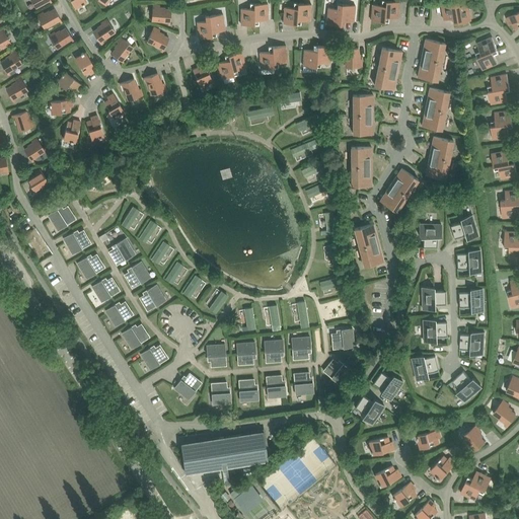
[(53,2),(51,0),(30,0),(35,8),(49,0),(50,0),(52,3),(53,2)]
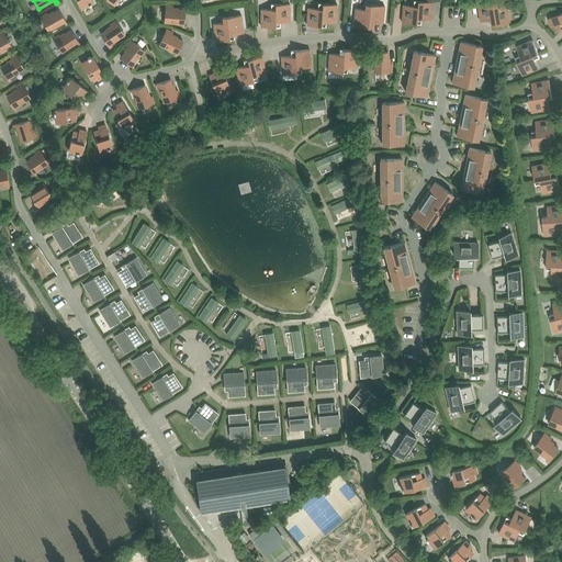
[(404,4),(403,11),(402,22),(417,23),(418,0),(413,0),(414,6),(404,4)]
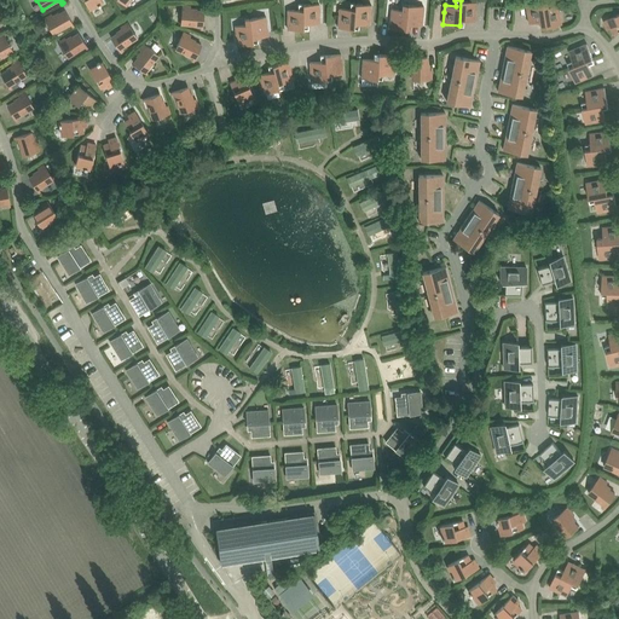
[(475,21),(475,9),(476,1),(462,0),(461,0),(460,25),(463,25),(464,21),(475,21)]
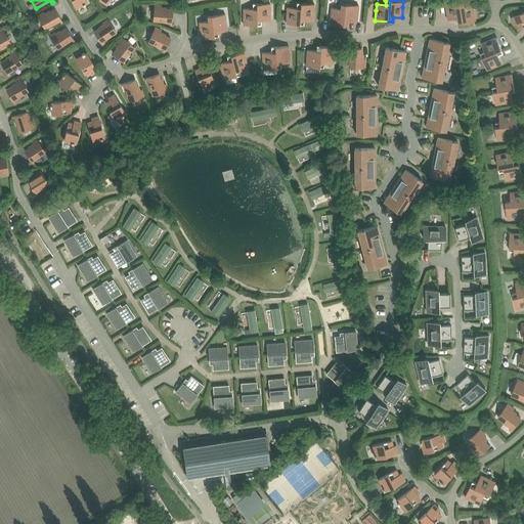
[(463,0),(459,1),(462,23),(475,20),(473,4),(464,5),(463,0)]
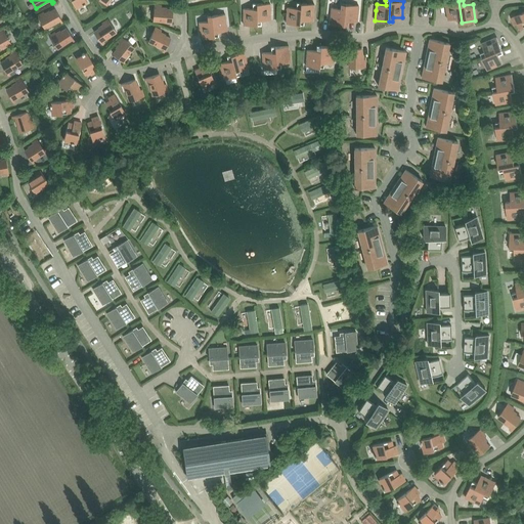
[(462,23),(459,1),(445,3),(448,19),(457,18),(457,23),(462,23)]
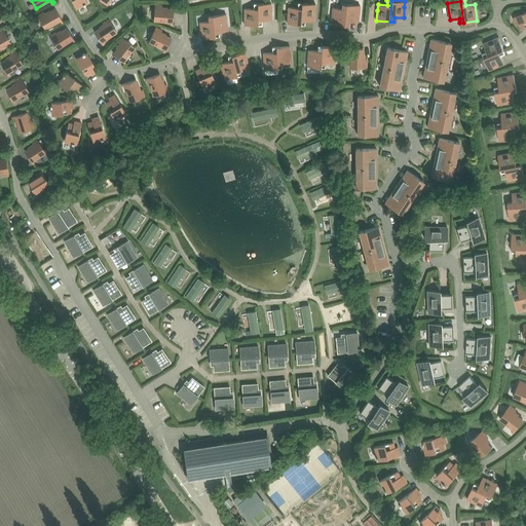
[(254,8),(245,8),(245,25),(259,25),(258,3),(254,3),(254,8)]
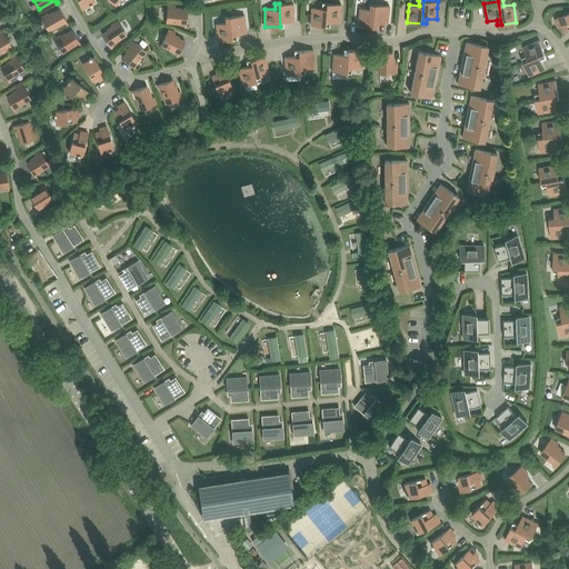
[(293,21),(293,10),(293,3),(279,3),(280,27),(283,27),(283,21),(293,21)]
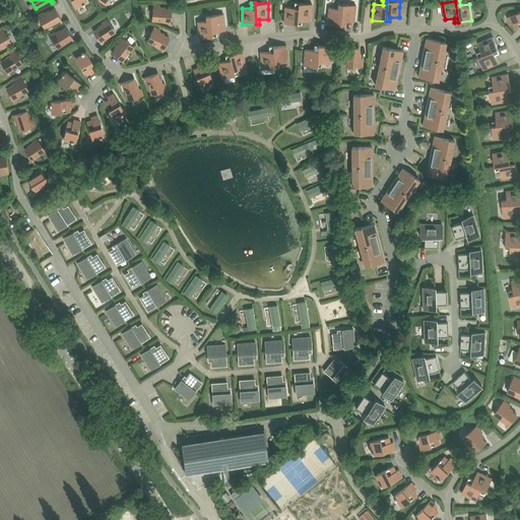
[(285,7),(285,13),(284,23),(298,24),(300,3),(295,3),(295,8),(285,7)]
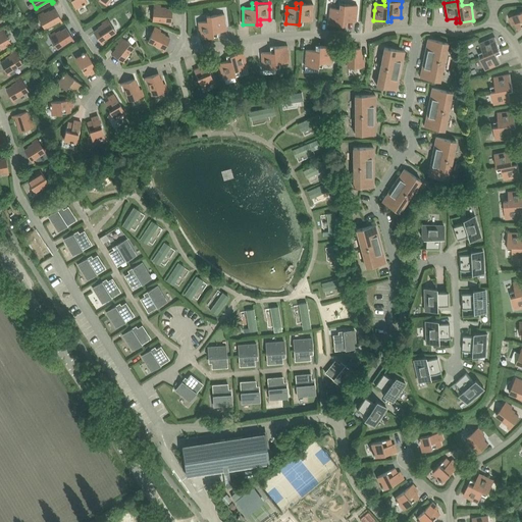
[(312,20),(313,10),(313,4),(301,3),(299,24),(303,24),(303,19),(312,20)]
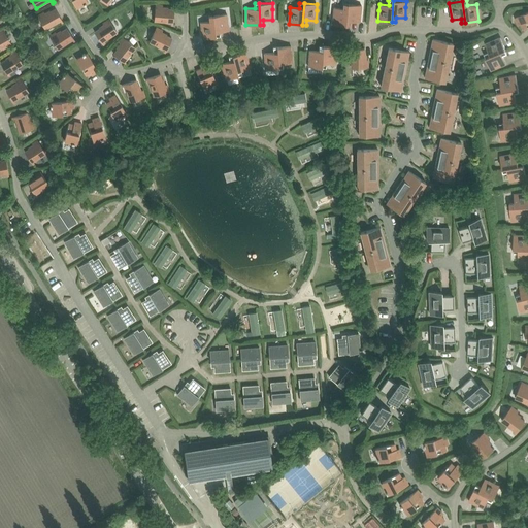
[(334,7),(334,13),(333,24),(347,25),(349,4),(343,3),(343,8),(334,7)]
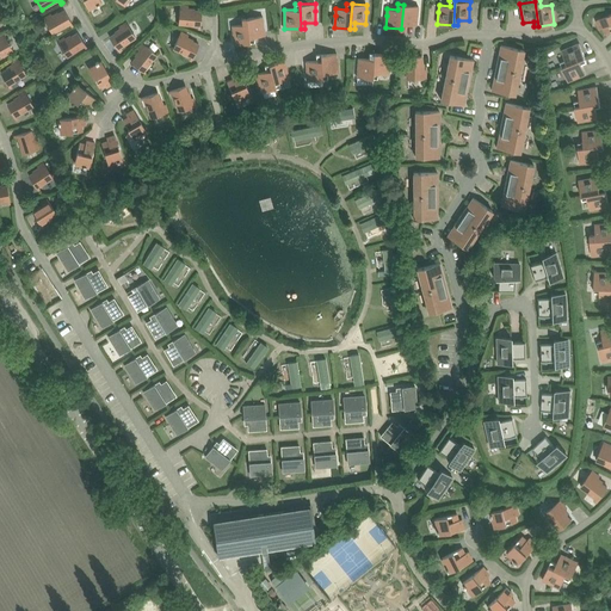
[(417,25),(418,13),(419,6),(403,5),(401,29),(406,30),(406,24),(417,25)]
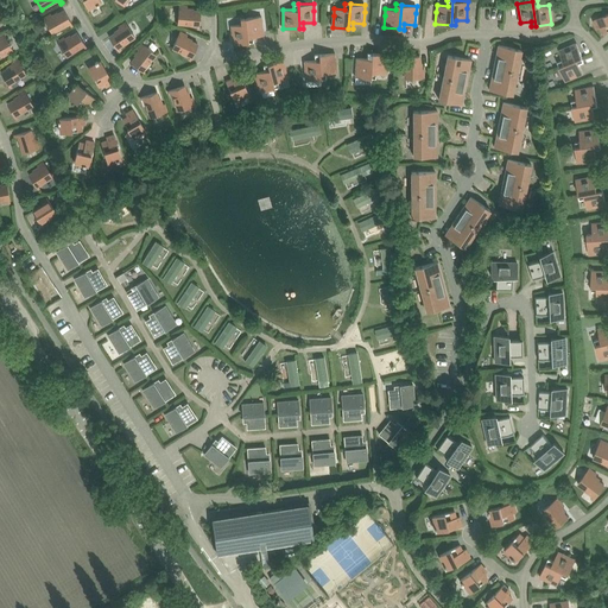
[(198,29),(200,29),(201,11),(188,10),(188,6),(181,6),(178,24),(198,25),(198,29)]
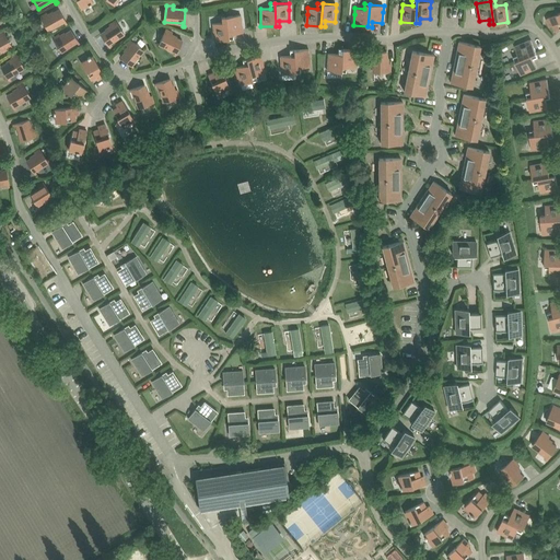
[(68,23),(59,9),(48,15),(47,12),(41,16),(49,31),(65,22),(67,24),(68,23)]
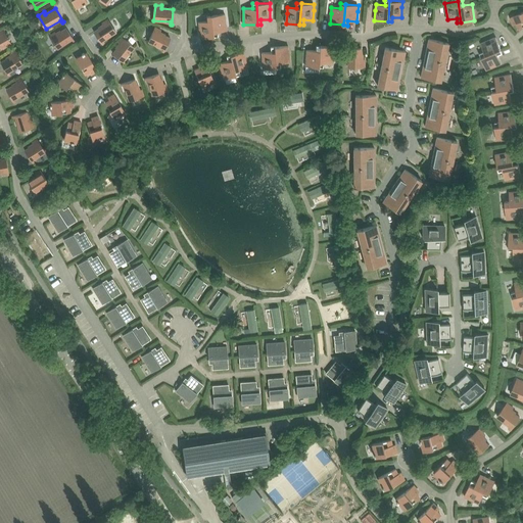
[(522,11),(511,17),(514,25),(517,24),(519,29),(522,26),(522,11)]
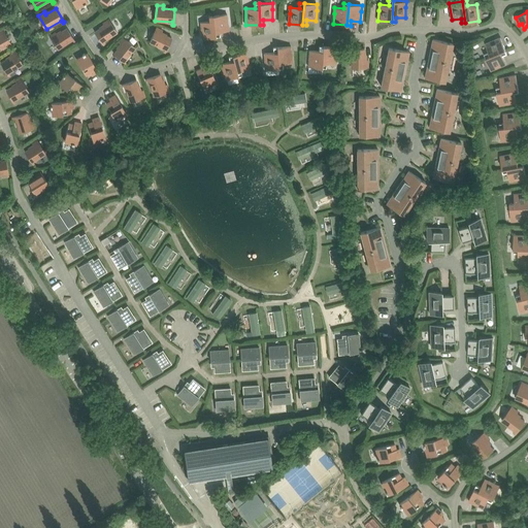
[(227,13),(220,14),(213,15),(217,37),(221,36),(220,31),(229,30),(227,13)]
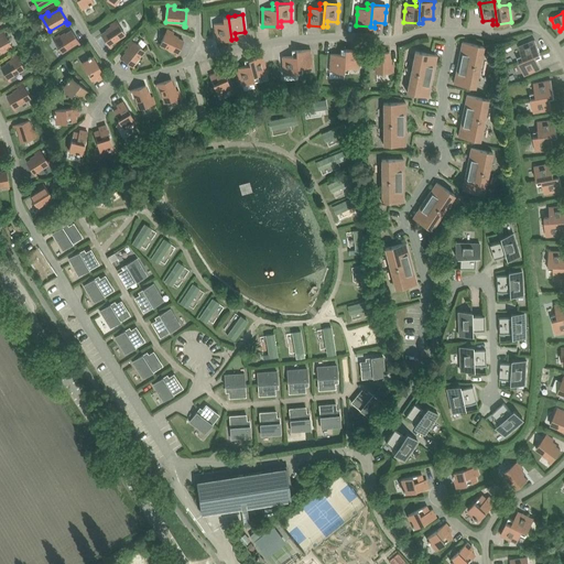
[(231,40),(228,17),(224,17),(225,22),(215,23),(217,41),(231,40)]
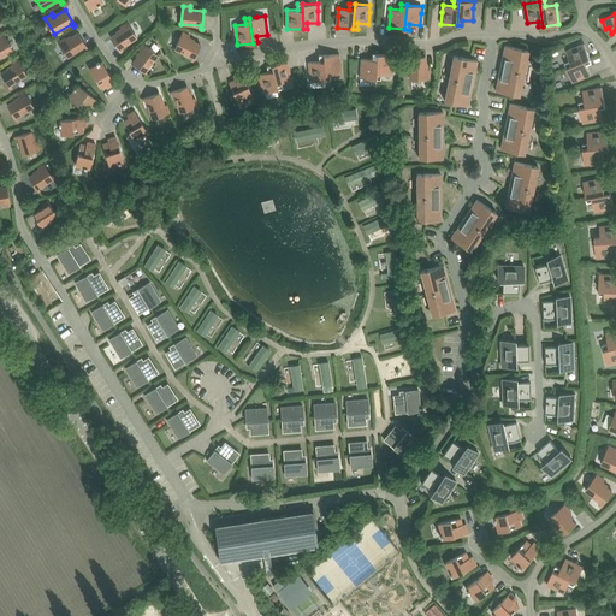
[(123,29),(111,37),(122,52),(123,51),(120,48),(137,37),(128,22),(120,27),(123,29)]
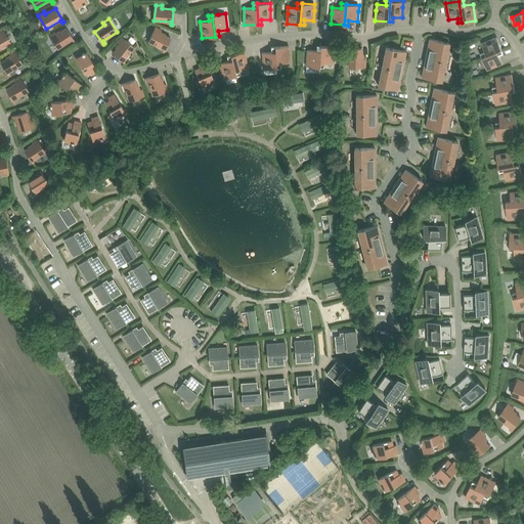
[(75,41),(67,28),(57,34),(55,32),(50,36),(58,48),(73,39),(74,41),(75,41)]
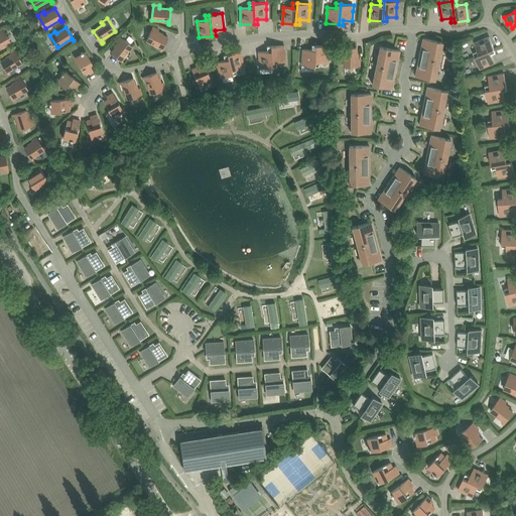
[(161,50),(162,51),(168,37),(158,32),(159,29),(153,27),(147,40),(162,47),(161,50)]
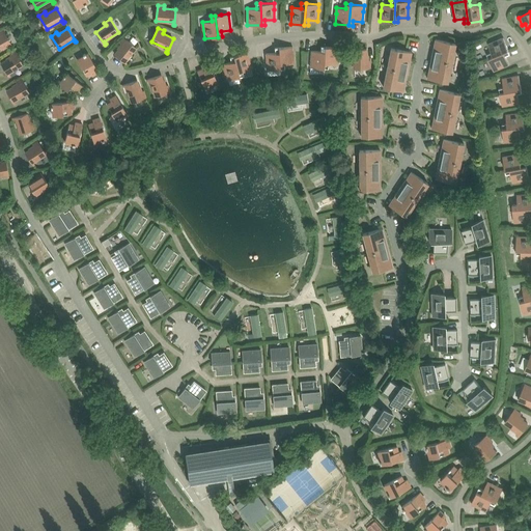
[(0,49),(11,43),(3,29),(0,31),(0,49)]
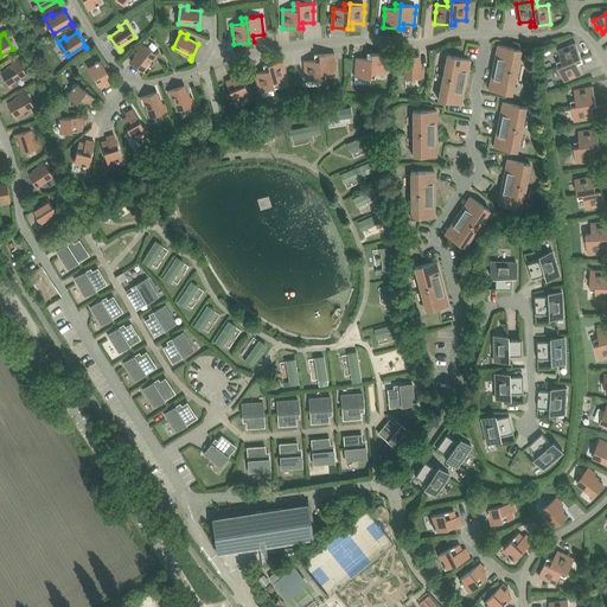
[(132,62),(146,72),(147,71),(144,70),(157,55),(142,43),(138,49),(140,51),(132,62)]
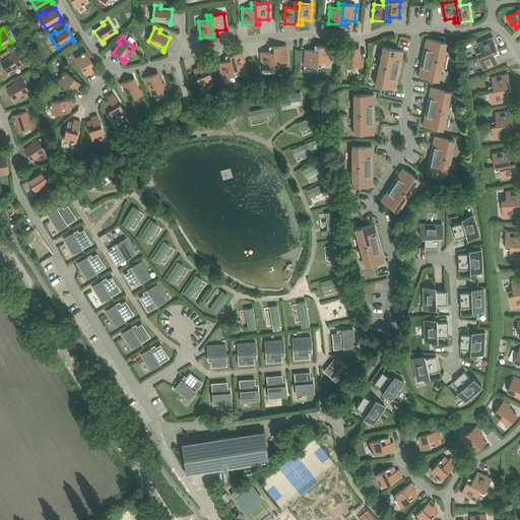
[(478,57),(498,49),(494,37),(478,43),(481,51),(477,53),(478,57)]
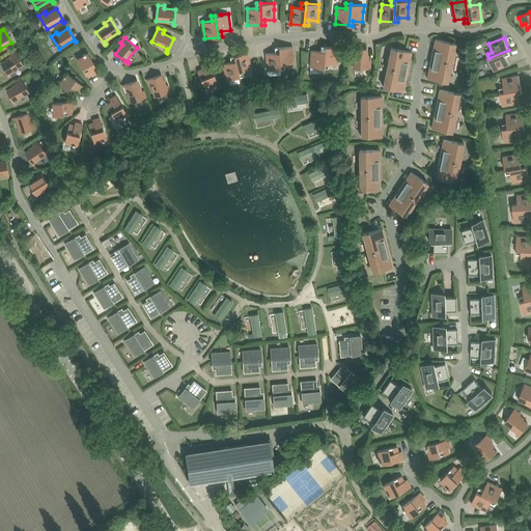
[(435,38),(426,78),(448,83),(456,44),(435,38)]
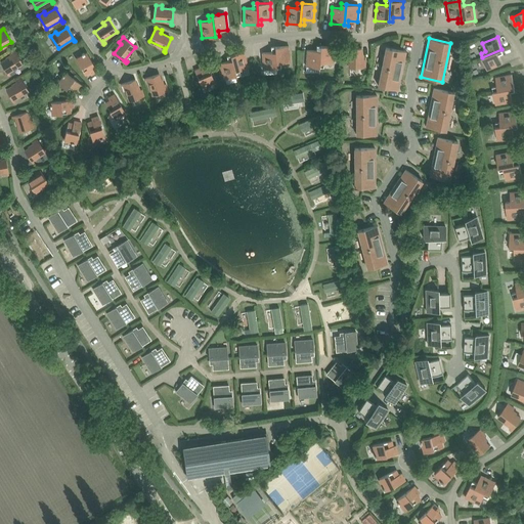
[(307,50),(306,67),(320,67),(321,46),(317,45),(316,50),(307,50)]
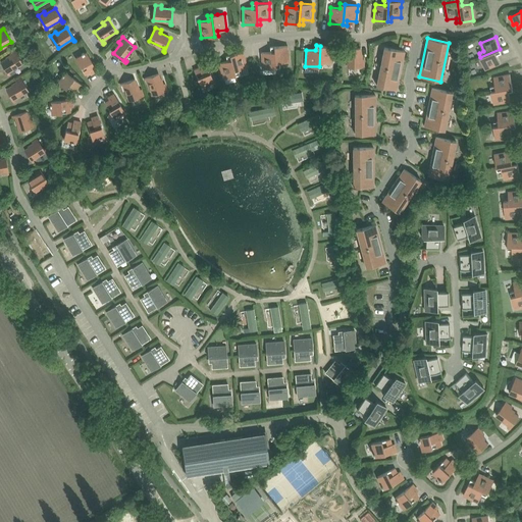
[(262,52),(262,62),(263,69),(276,68),(274,46),(270,47),(270,52),(262,52)]
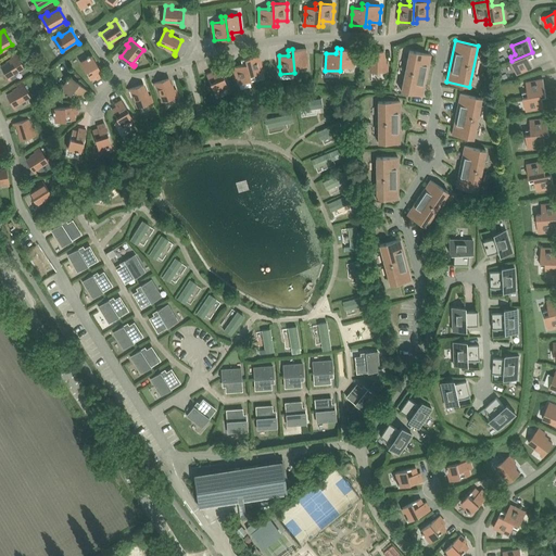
[(307,66),(307,60),(306,49),(292,49),(294,73),(299,72),(299,67),(307,66)]
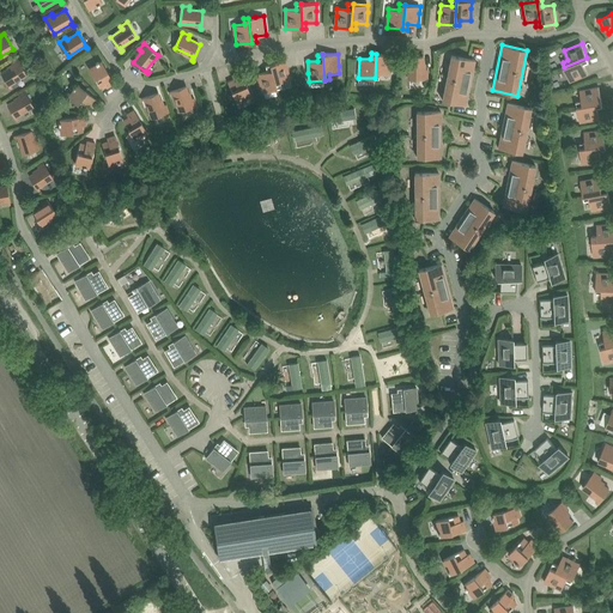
[(390,74),(390,66),(392,54),(376,54),(375,78),(380,79),(380,73),(390,74)]
